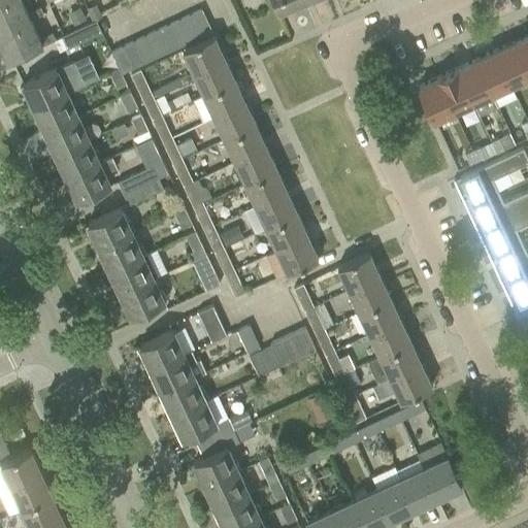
[(0,0),(0,41),(8,59),(43,43),(43,44),(56,38),(53,31),(40,37),(31,18),(43,11),(40,5),(28,11),(23,0),(0,0)]
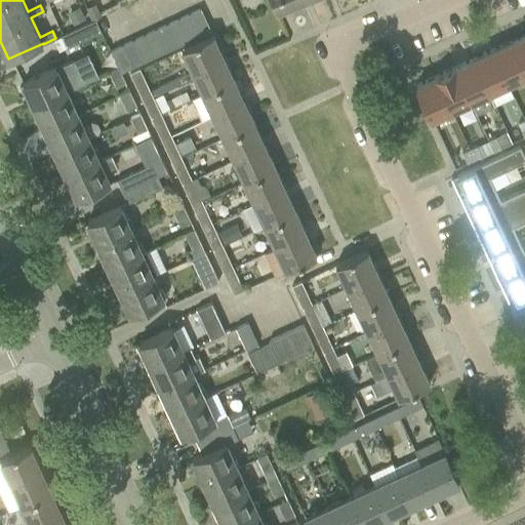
[(271,0),(276,11),(299,1),(298,0),(271,0)]
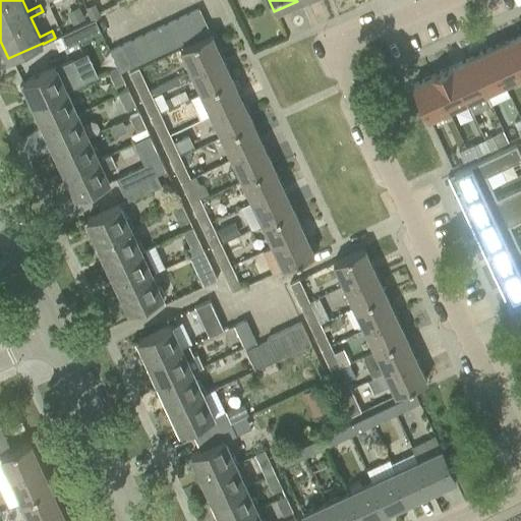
[(96,18),(101,15),(96,4),(87,8),(93,19),(96,18)]
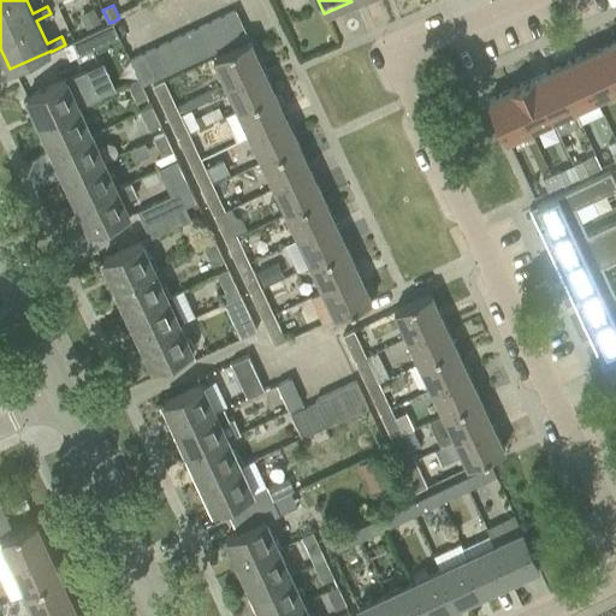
[(81,15),(87,29),(101,22),(94,9),(81,15)]
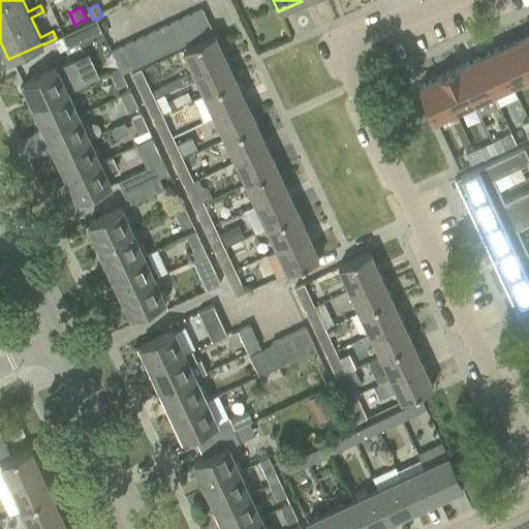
[(200,35),(211,31),(200,9),(190,13),(200,35)]
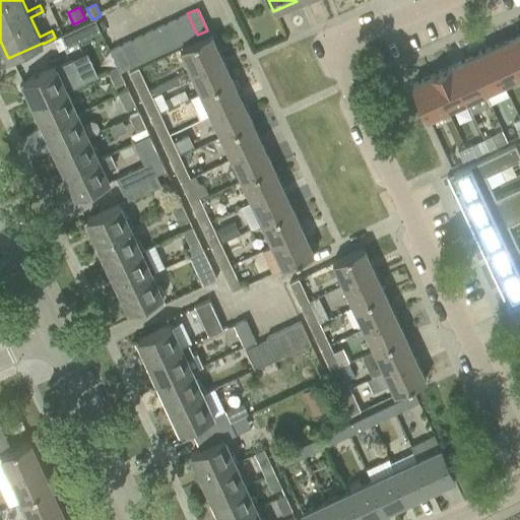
[(186,40),(189,39),(197,35),(187,13),(176,18),(186,40)]
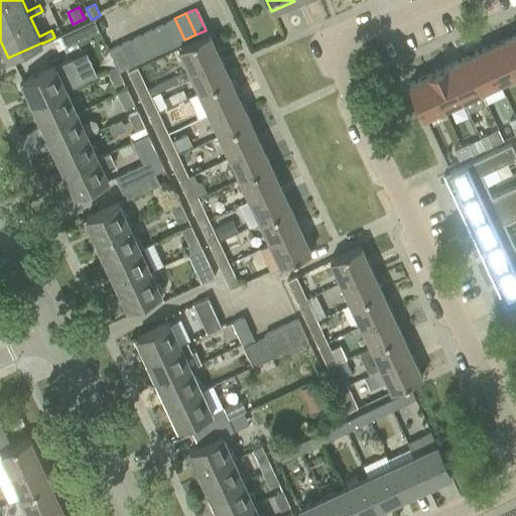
[(92,19),(61,34),(60,34),(66,45),(100,28),(95,18),(92,19)]
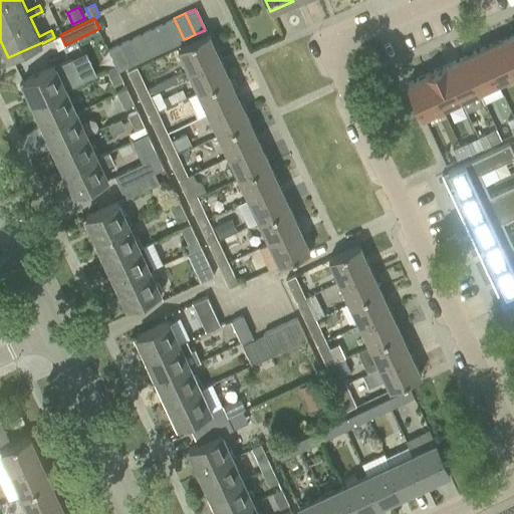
[(163,23),(173,45),(184,39),(174,18),(163,23)]
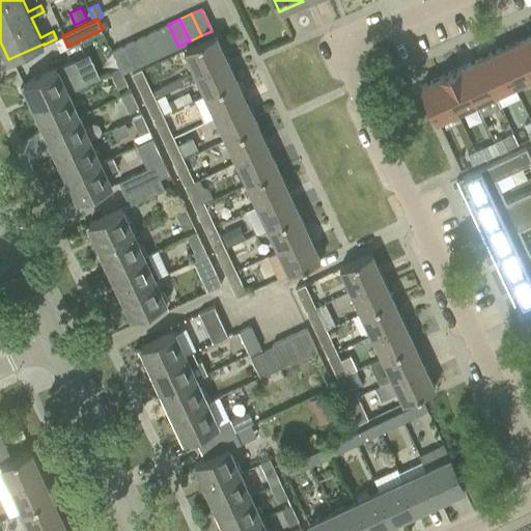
[(158,29),(168,52),(178,47),(168,24),(158,29)]
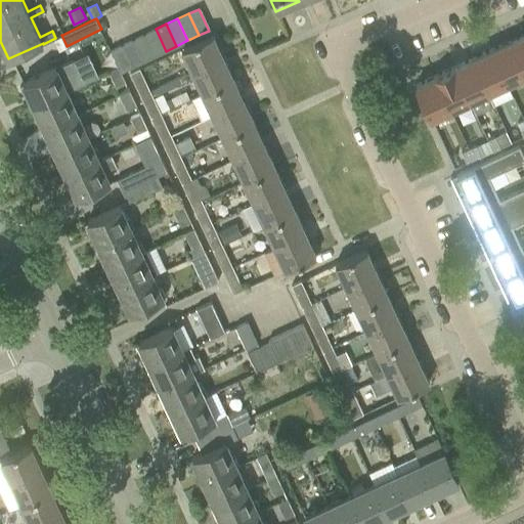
[(144,34),(155,56),(166,51),(156,29),(144,34)]
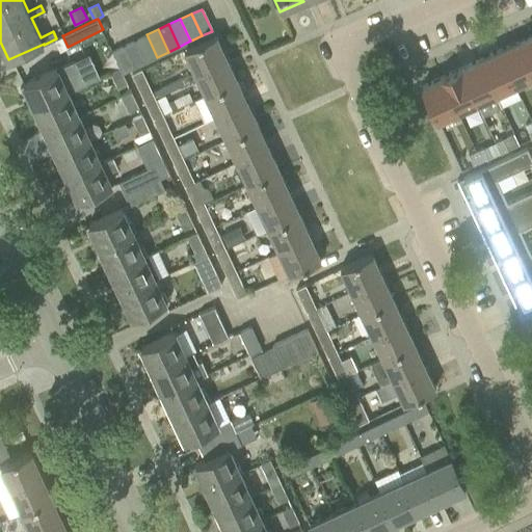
[(135,40),(145,62),(157,57),(147,34),(135,40)]
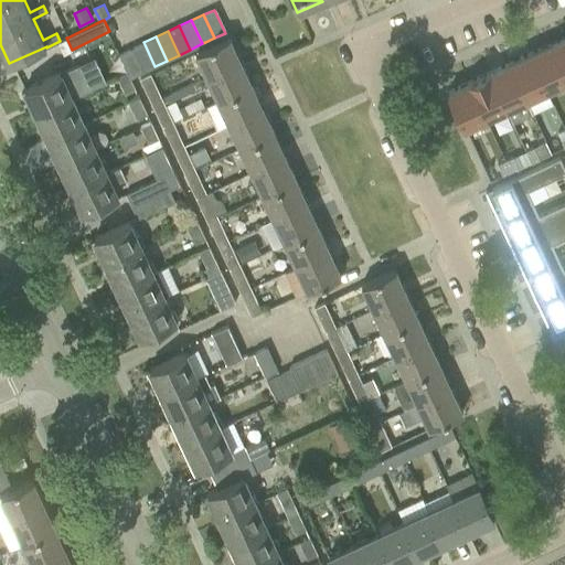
[(228,36),(195,52),(206,76),(240,61),(228,36)]
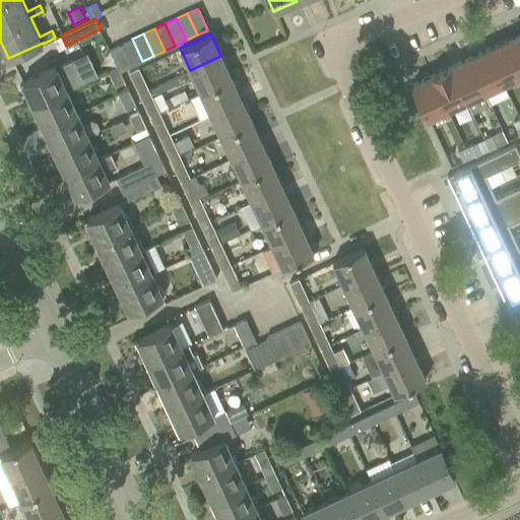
[(519,34),(507,40),(506,41),(519,70),(519,34)]
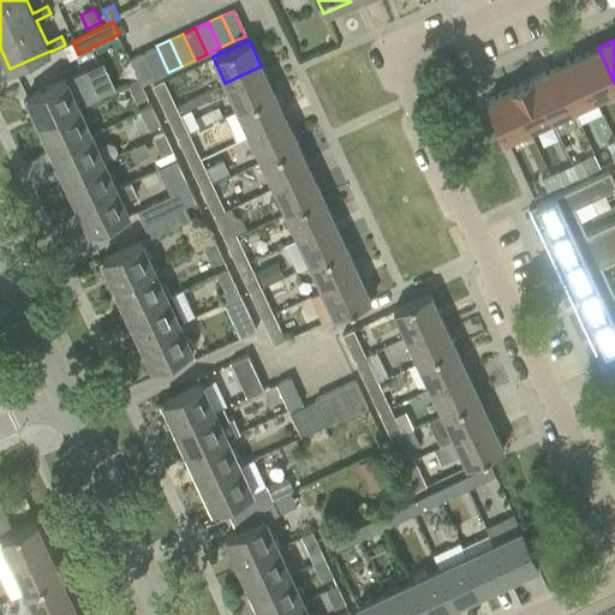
[(143,53),(155,78),(168,72),(156,46),(143,53)]
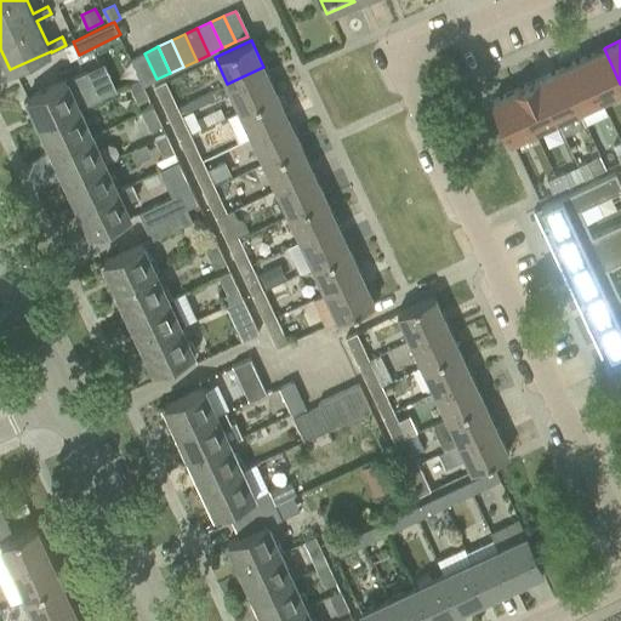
[(582,58),(600,98),(620,89),(620,84),(604,49),(582,58)]
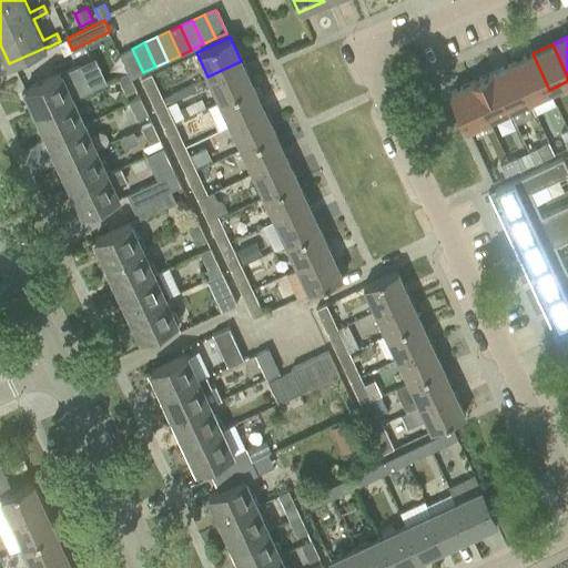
[(120,53),(129,71),(131,78),(143,72),(132,49),(120,53)]
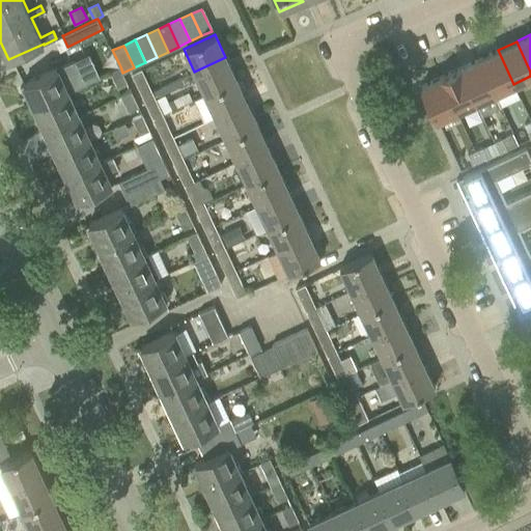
[(498,50),(479,59),(495,92),(501,106),(520,98),(513,84),(498,50)]
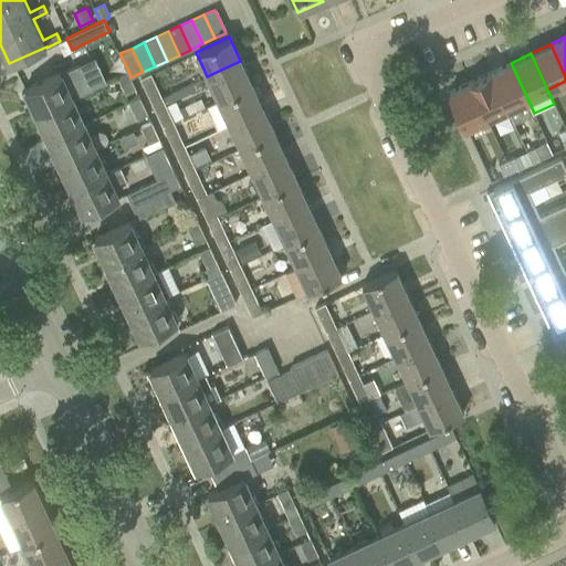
[(240,61),(207,76),(218,101),(251,85),(240,61)]
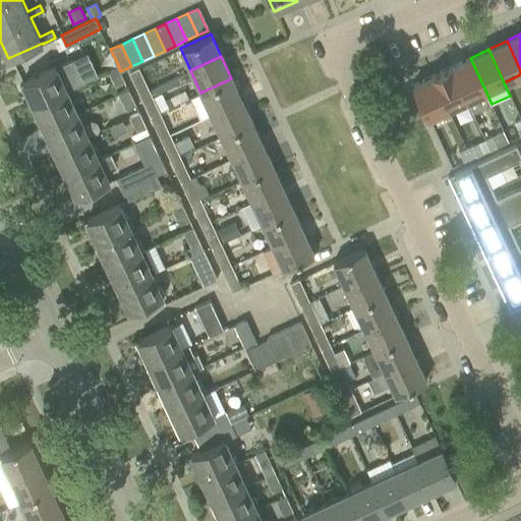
[(467,100),(485,91),(470,58),(469,58),(452,66),(467,100)]
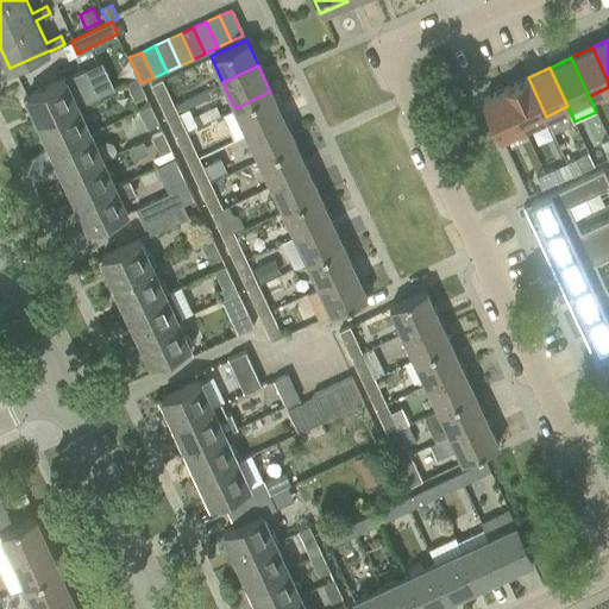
[(77,105),(98,95),(85,69),(66,77),(64,77),(26,94),(27,98),(24,99),(30,113),(33,111),(39,123),(77,105)]
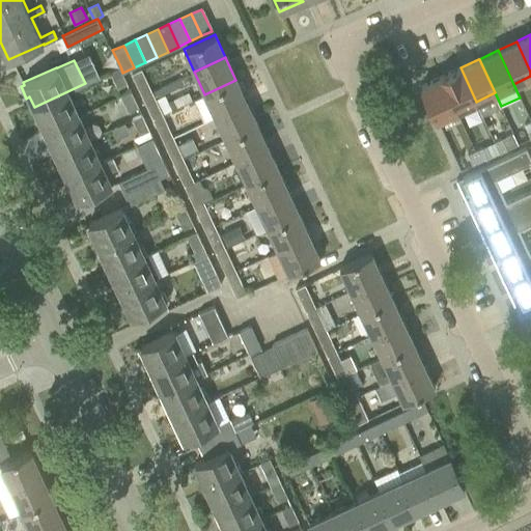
[(128,82),(122,73),(120,66),(111,71),(119,87),(128,82)]
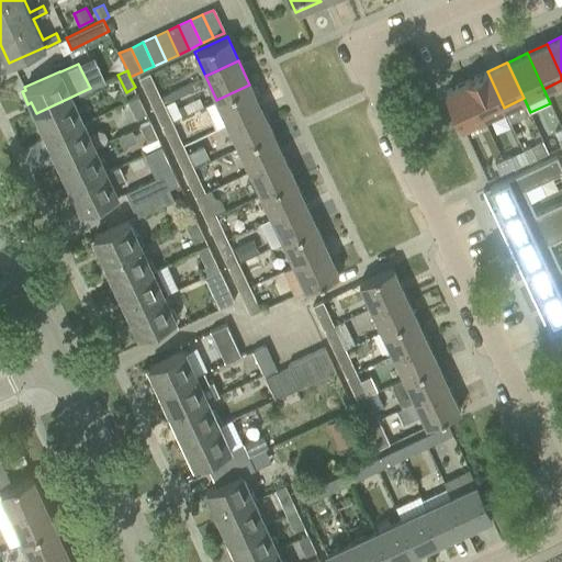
[(486,71),(467,80),(484,116),(504,108),(487,71),(486,71)]
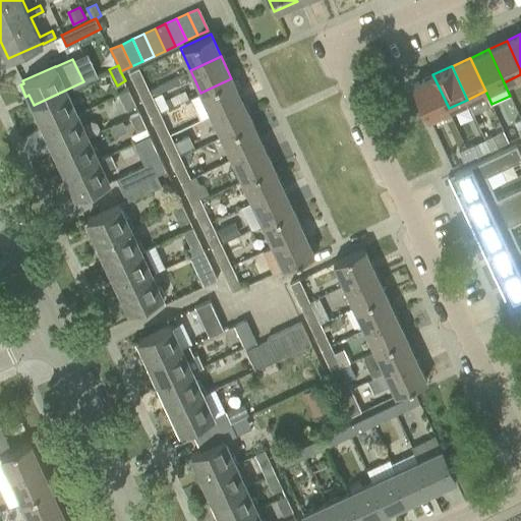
[(139,95),(149,90),(138,67),(129,72),(139,95)]
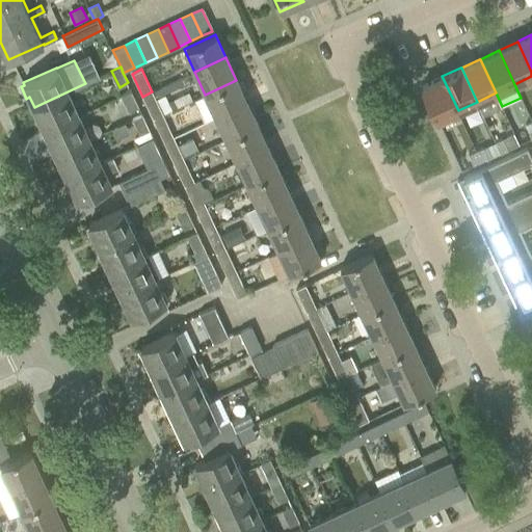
[(458,110),(442,76),(441,77),(441,78),(421,86),(436,121),(458,110)]
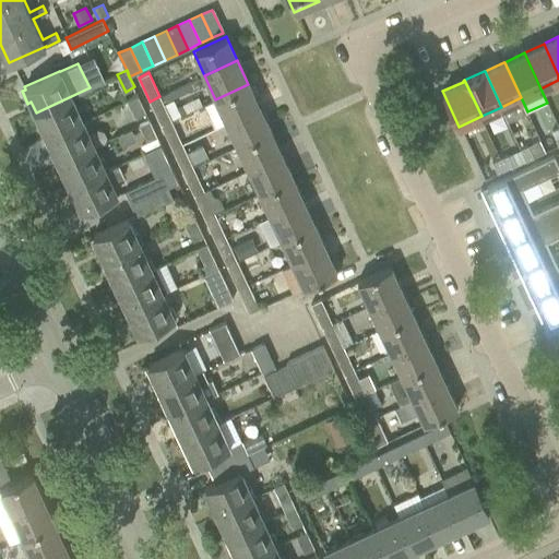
[(215,99),(226,122),(259,107),(248,84),(215,99)]
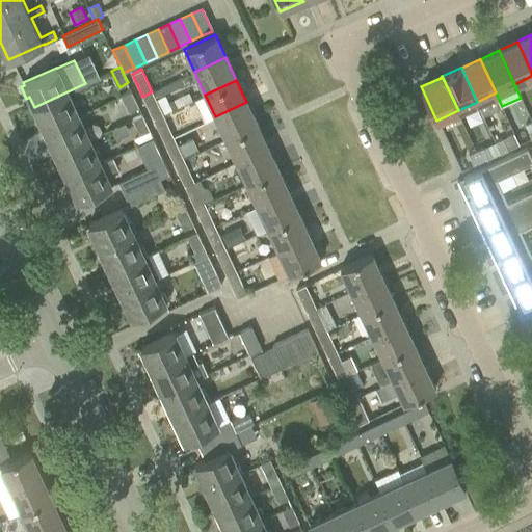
[(131,90),(122,95),(129,111),(138,107),(131,90)]
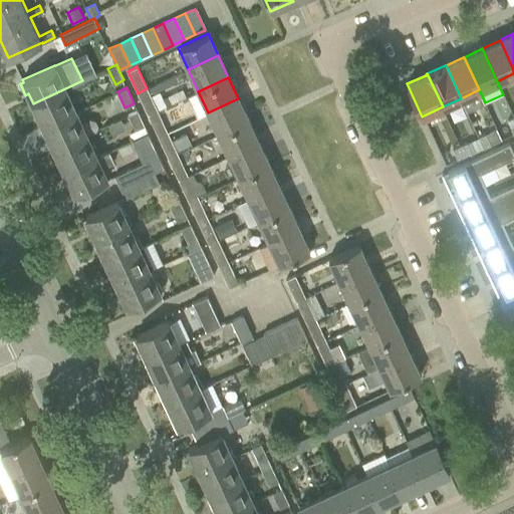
[(39,116),(43,125),(75,111),(65,88),(33,103),(34,104),(30,106),(36,118),(39,116)]
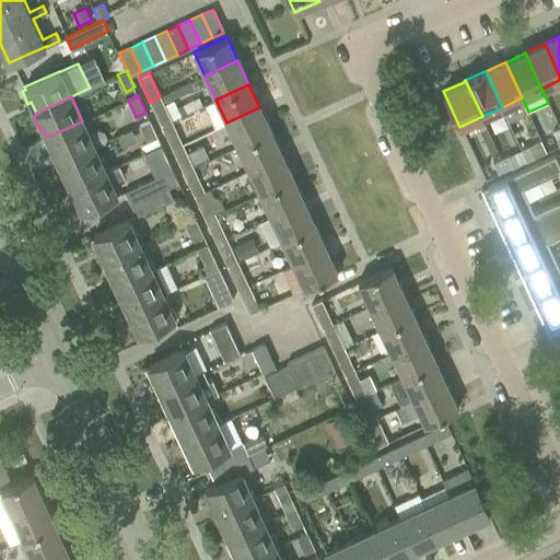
[(161,125),(172,119),(172,120),(182,116),(174,100),(164,105),(160,96),(150,102),(161,125)]
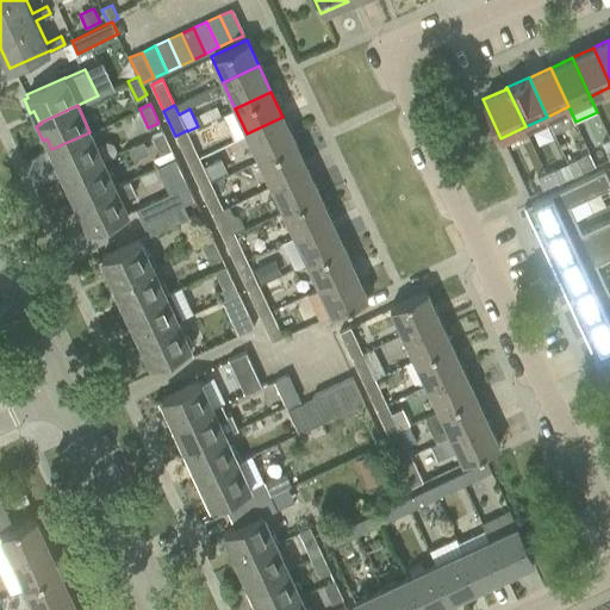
[(247,134),(259,160),(294,143),(282,117),(247,134)]
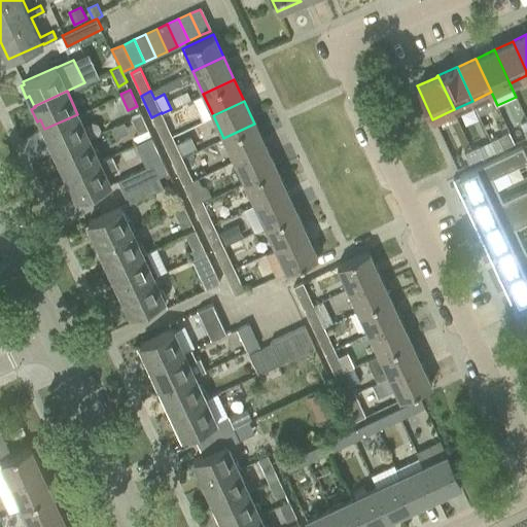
[(151,117),(162,139),(172,135),(162,113),(162,112),(151,117)]
